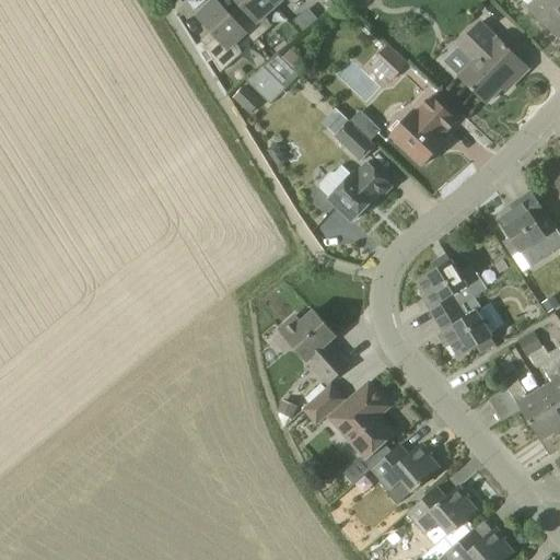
[(223,71),(244,51),(238,42),(246,33),(235,20),(217,0),(214,0),(197,15),(216,37),(205,47),(223,71)]
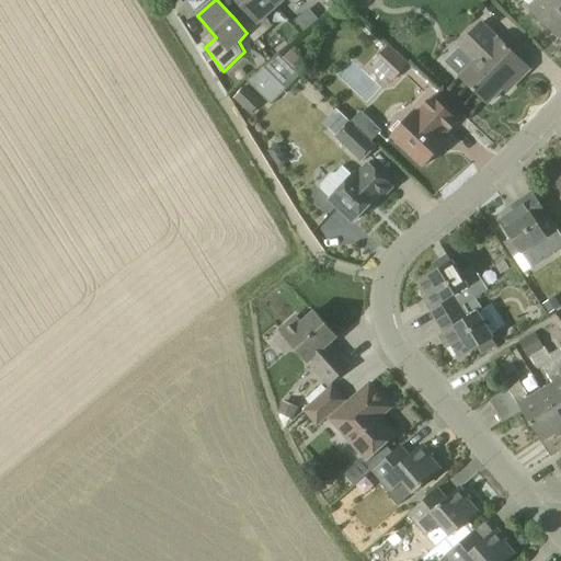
[(256,42),(274,25),(267,14),(276,7),(270,0),(236,0),(247,11),(236,20),(247,33),(249,33),(256,42)]
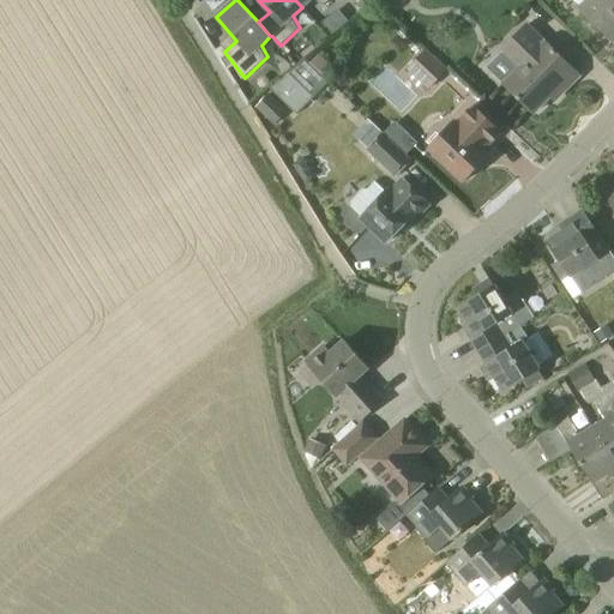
[(396,12),(405,0),(383,0),(396,12)]
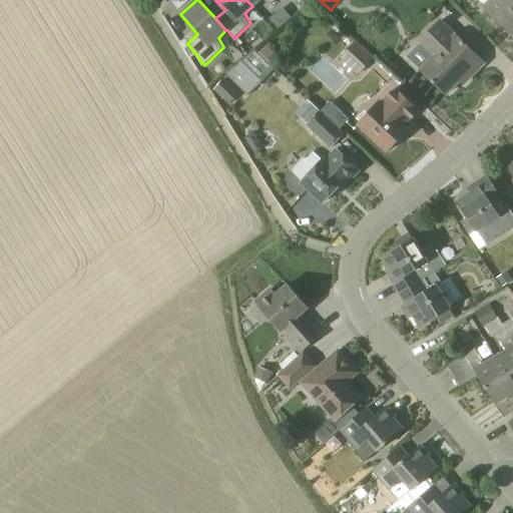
[(512,34),(512,32),(512,0),(490,0),(484,7),(512,34)]
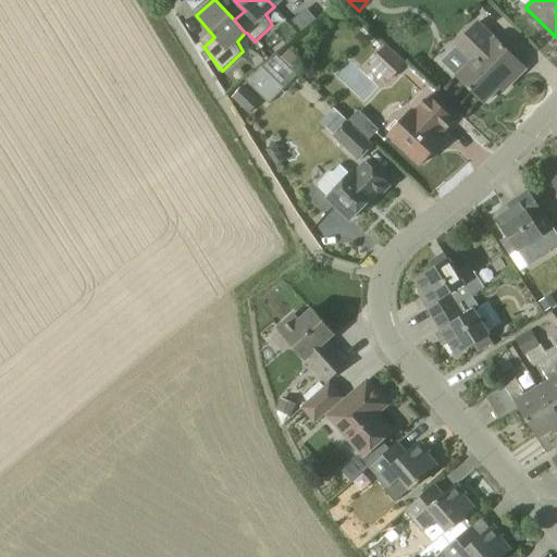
[(525,67),(523,65),(477,21),(453,45),(469,61),(456,75),(484,102),(506,81),(509,84),(525,67)]
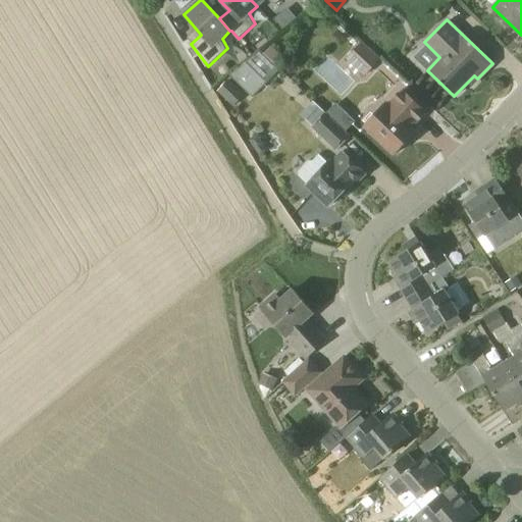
[(365,74),(380,59),(364,43),(349,58),(365,74)]
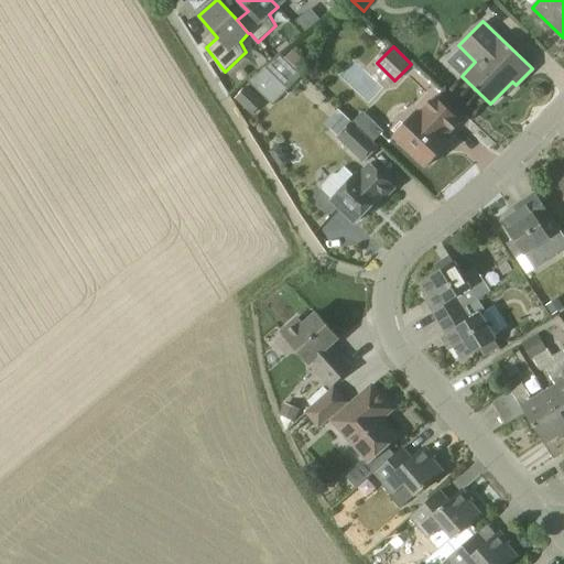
[(281,53),(247,82),(271,104),(302,75),(296,68),(285,58),(281,53)]
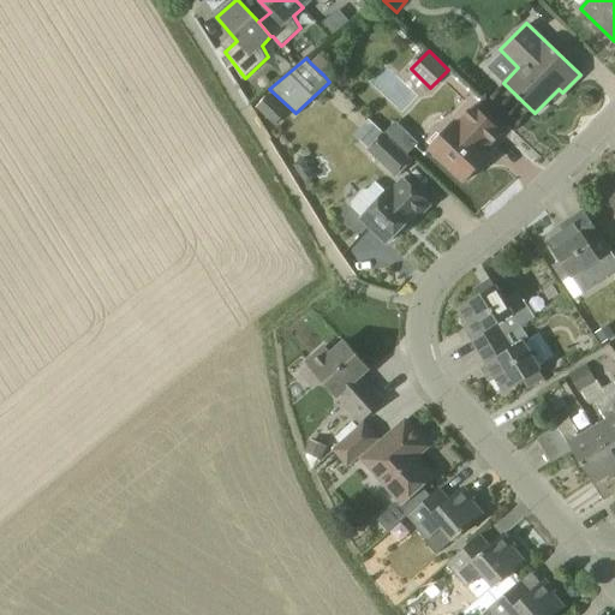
[(276,101),(269,95),(256,107),(264,115),(276,101)]
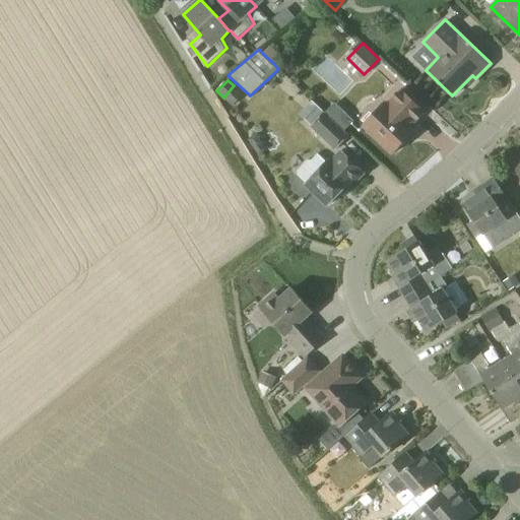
[(365,129),(392,154),(406,140),(402,136),(425,113),(400,88),(386,103),(384,101),(361,125),(365,129)]
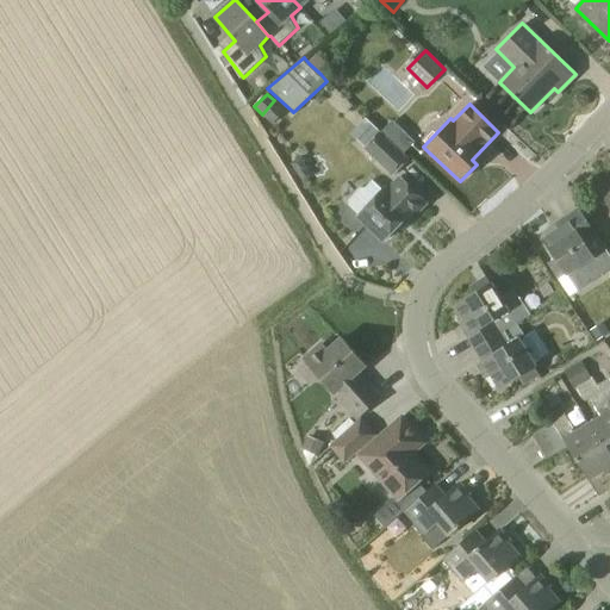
[(408,160),(402,154),(380,132),(365,149),(392,175),(408,160)]
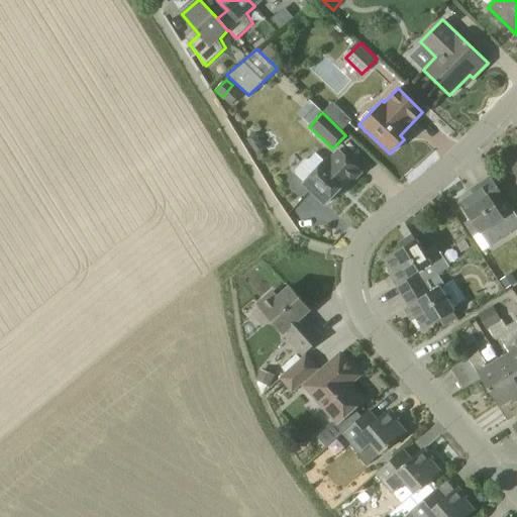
[(362,172),(341,153),(329,166),(325,163),(316,154),(310,162),(305,162),(296,172),(296,176),(326,205),(343,186),(346,189),(362,172)]
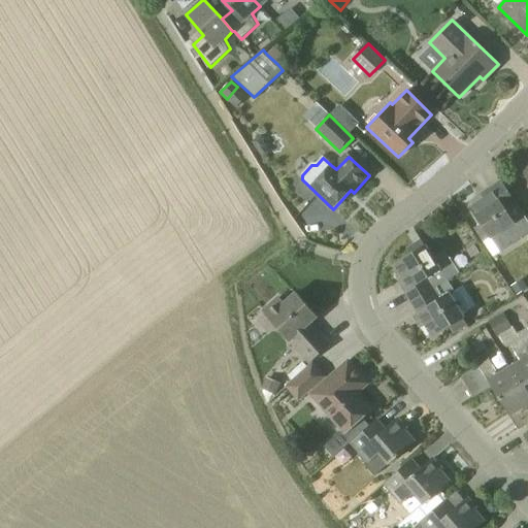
[(510,244),(527,233),(527,224),(514,203),(501,180),(486,191),(489,195),(470,207),(482,226),(477,228),(486,242),(502,232),(510,244)]
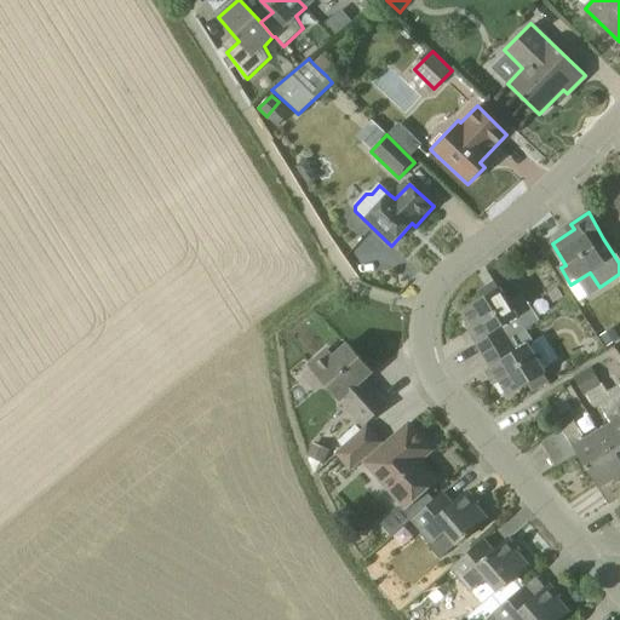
[(539,326),(537,322),(521,296),(506,304),(494,282),(478,292),(482,299),(464,311),(474,328),(469,331),(484,357),(528,332),(539,326)]
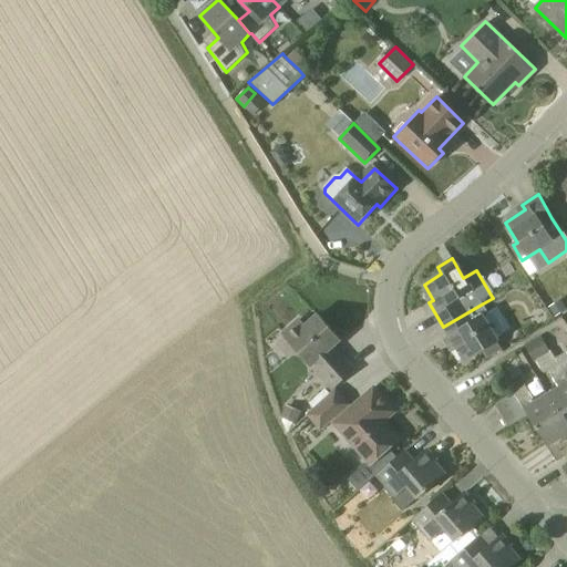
[(483,303),(443,327),(449,336),(444,339),(447,344),(453,341),(464,361),(481,351),(486,358),(503,347),(483,315),(487,311),(483,303)]
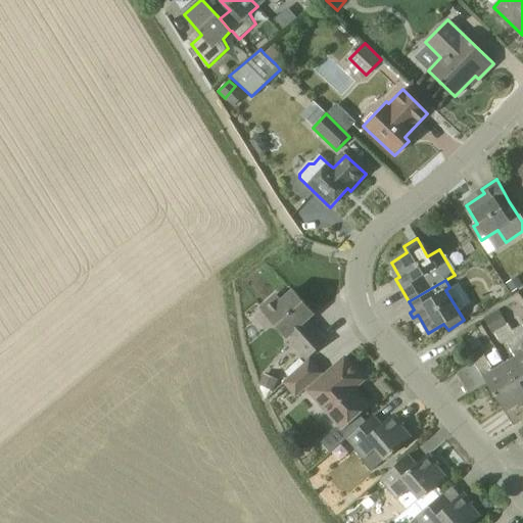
[(314,314),(293,291),(281,301),(276,295),(259,308),(262,311),(274,324),(288,339),(290,337),(308,357),(326,340),(307,320),(314,314)]
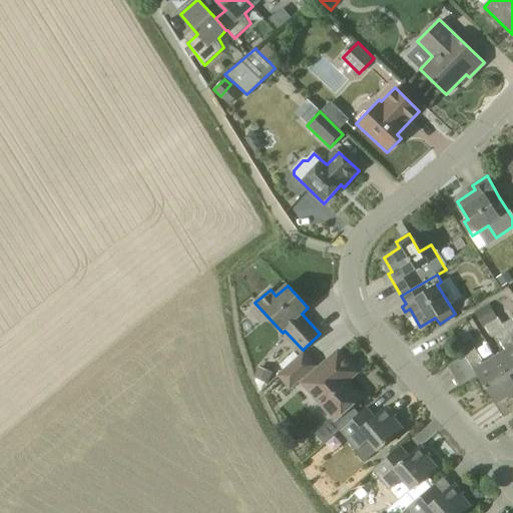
[(512,319),(512,318),(503,324),(512,340),(512,319)]
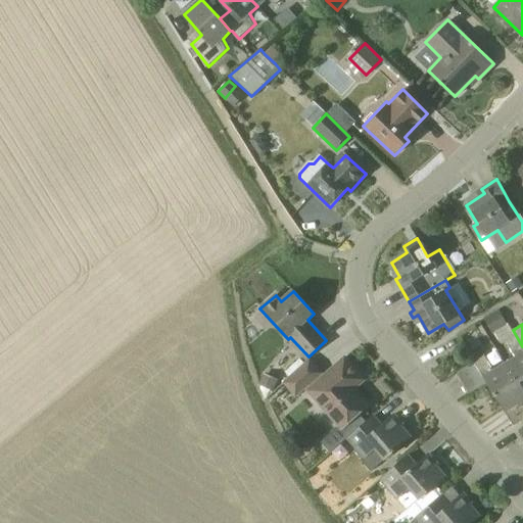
[(522,394),(522,346),(513,330),(512,330),(515,335),(505,341),(514,355),(504,363),(522,394)]
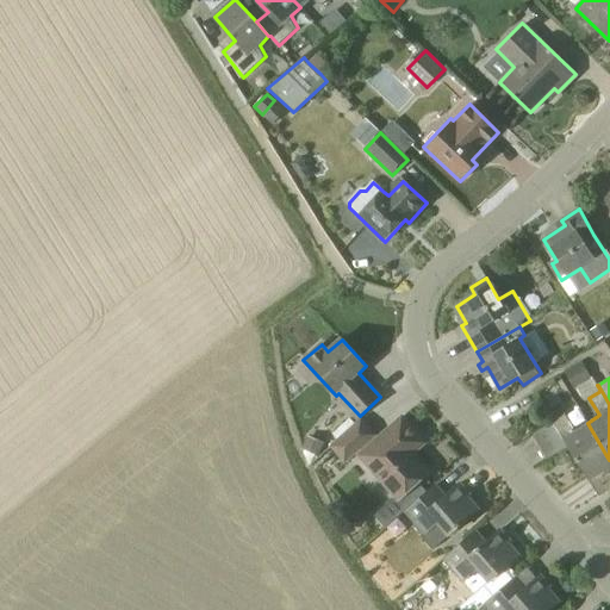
[(573,431),(564,415),(552,422),(589,481),(609,467),(609,460),(587,423),(573,431)]
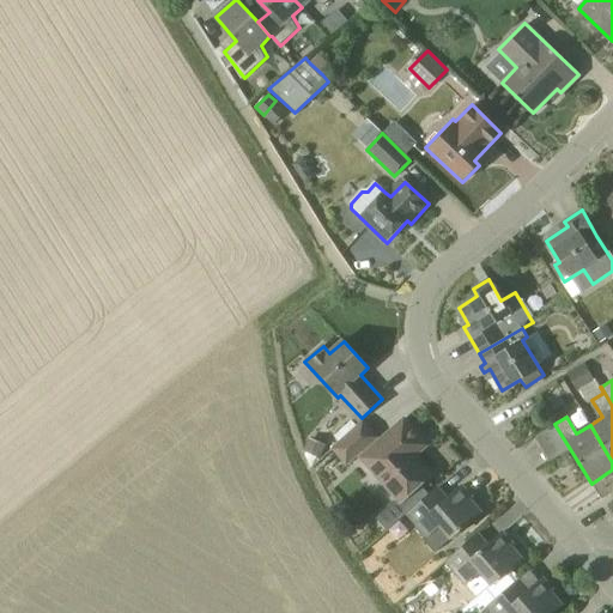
[(420,485),(432,475),(408,449),(420,437),(404,419),(363,456),(404,501),(420,485)]
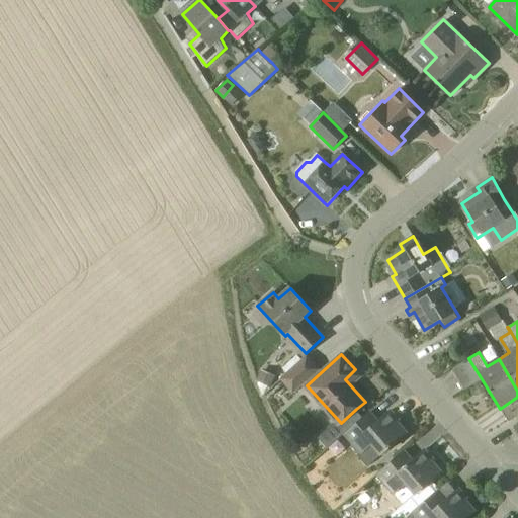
[(293,391),(319,368),(307,357),(282,378),(293,391)]
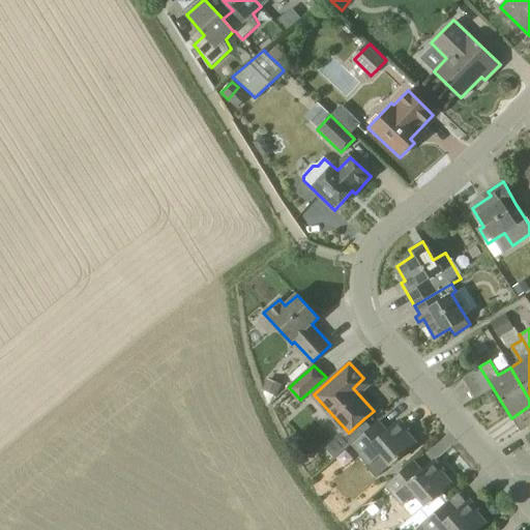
[(264,389),(263,391),(264,391),(265,392),(273,395),(276,398),(282,385),(268,379),(264,389)]
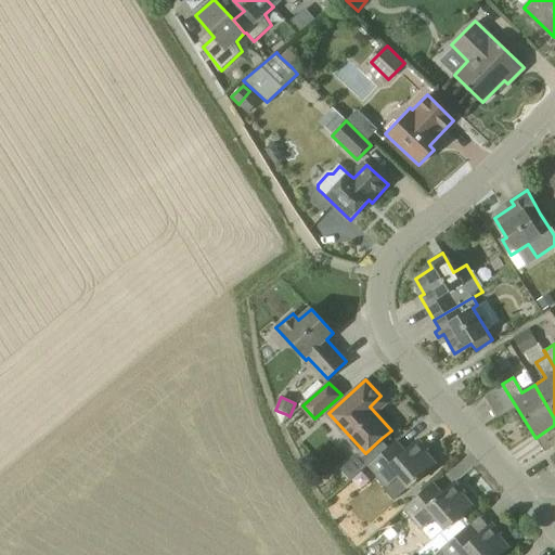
[(363,454),(372,464),(389,449),(381,439),(365,453),(363,454)]
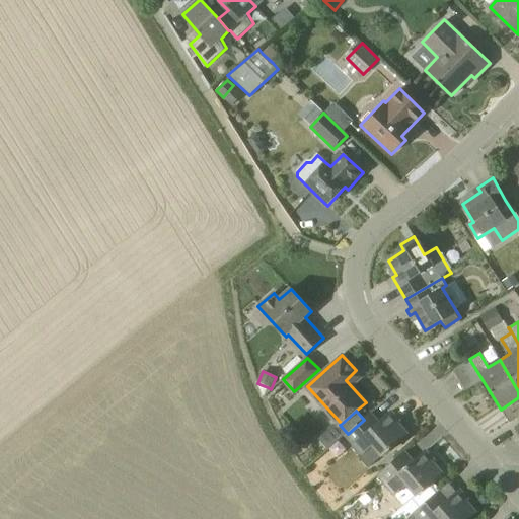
[(408,434),(398,423),(400,421),(391,412),(375,426),(367,417),(364,420),(348,434),(347,435),(364,455),(373,446),(383,457),(408,434)]
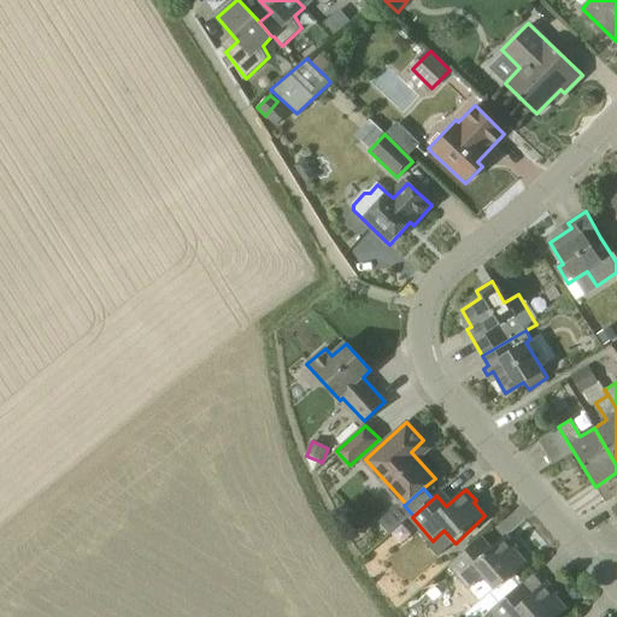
[(526,562),(515,548),(516,547),(506,535),(487,553),(479,544),(453,568),(474,588),(485,577),(497,589),(526,562)]
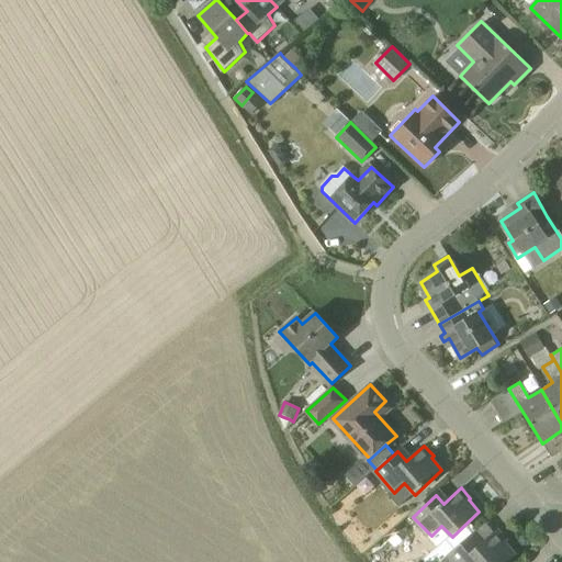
[(506,561),(516,554),(505,542),(507,541),(498,530),(480,546),(473,538),(448,559),(451,561),(506,561)]
